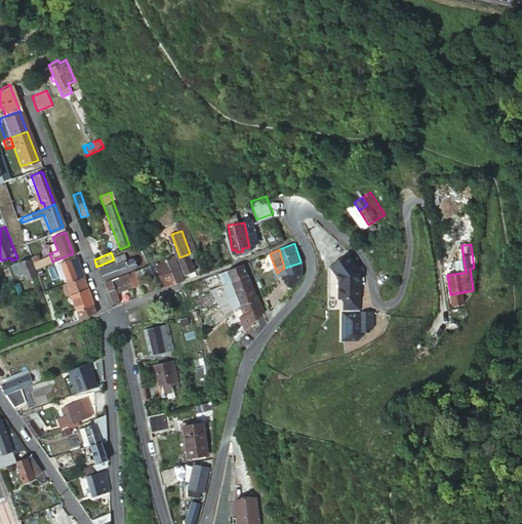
[(143,262),(150,258),(147,252),(141,254),(143,262)]
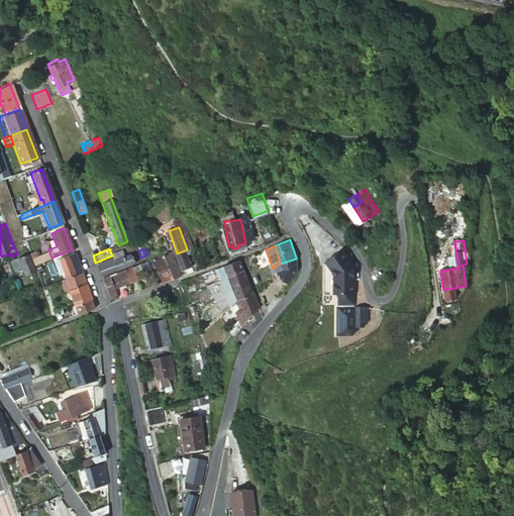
[(111,253),(112,255),(113,258),(96,264),(100,275),(134,262),(131,253),(125,256),(122,249),(111,253)]
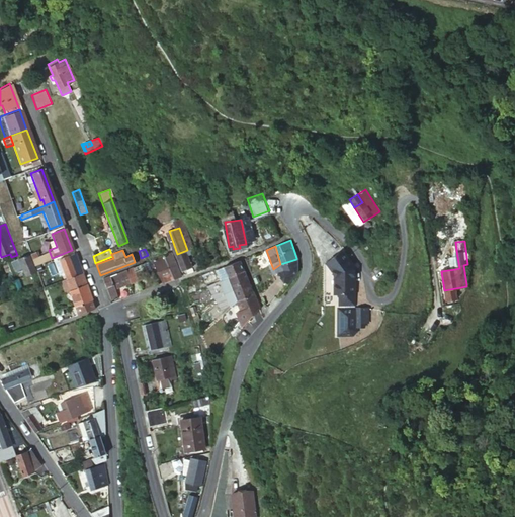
[(163,283),(182,277),(175,255),(172,250),(154,258),(163,283)]
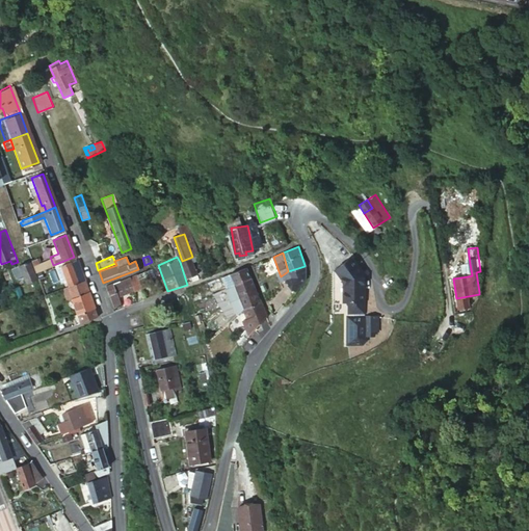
[(182,261),(188,279),(199,274),(192,257),(182,261)]
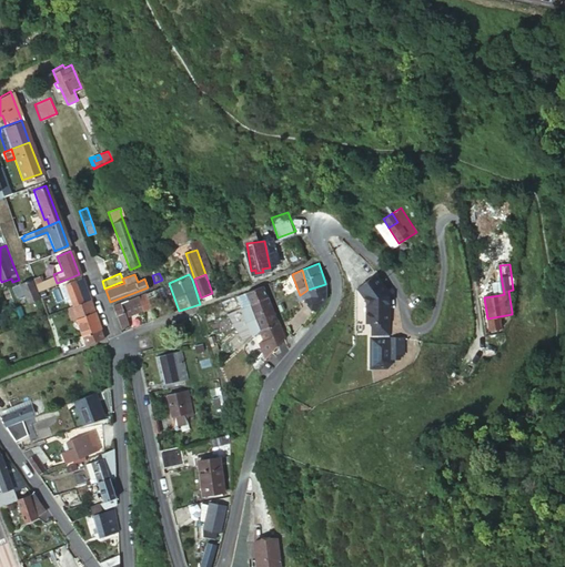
[(384,292),(372,276),(354,290),(352,291),(352,335),(385,335),(385,299),(382,294),(384,292)]
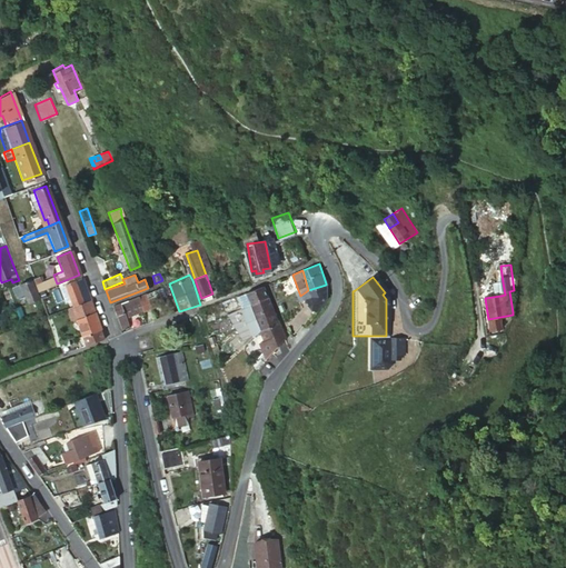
[(80,304),(89,300),(80,278),(63,285),(70,304),(79,300),(80,304)]
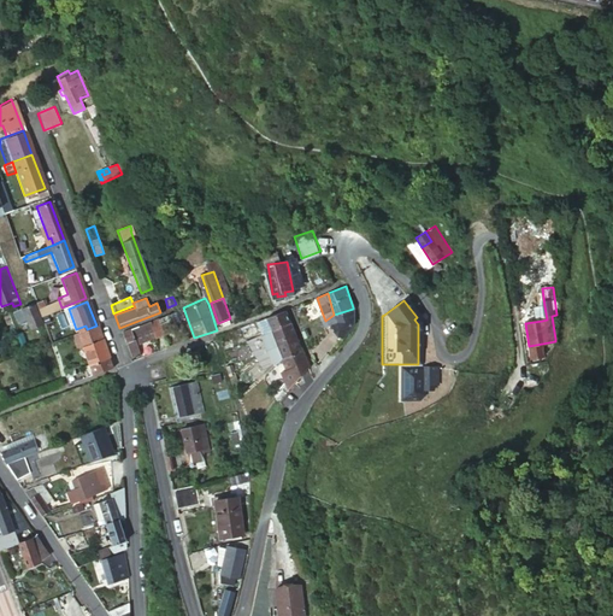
[(27,321),(30,330),(41,326),(33,303),(22,306),(27,321)]
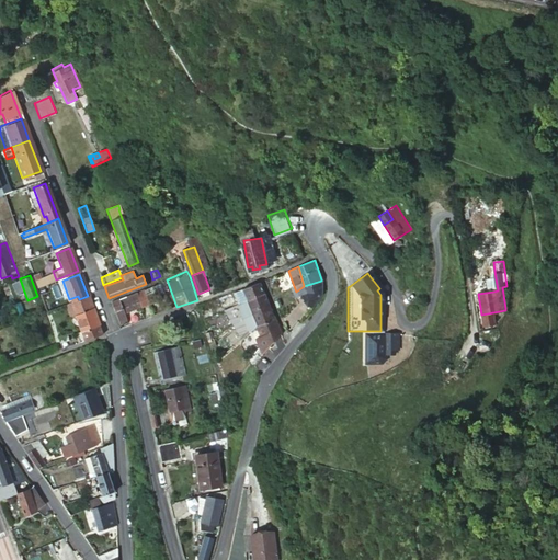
[(24,292),(20,278),(13,282),(16,292),(20,293),(24,292)]
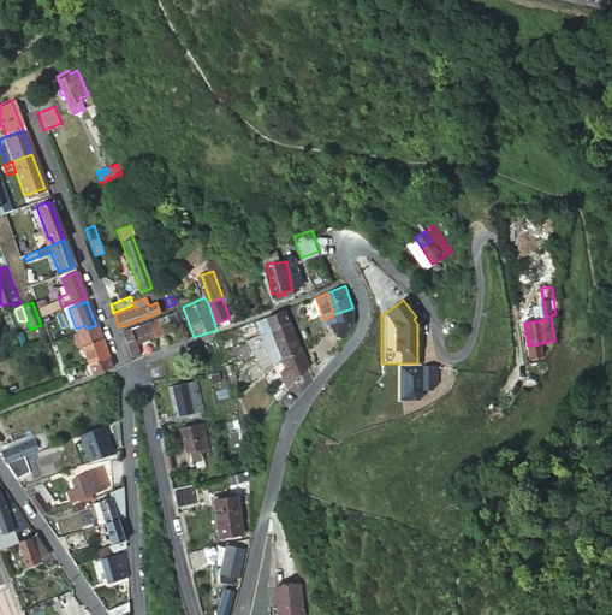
[(354,319),(352,308),(333,314),(325,320),(326,324),(330,323),(343,333),(348,327),(354,319)]
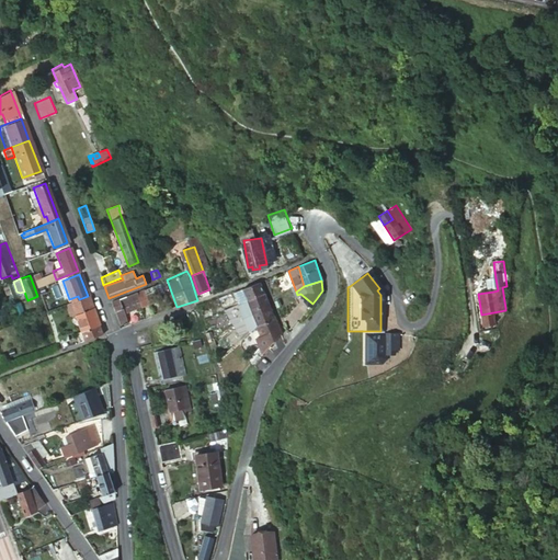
[(262,283),(245,288),(249,299),(265,293),(262,283)]
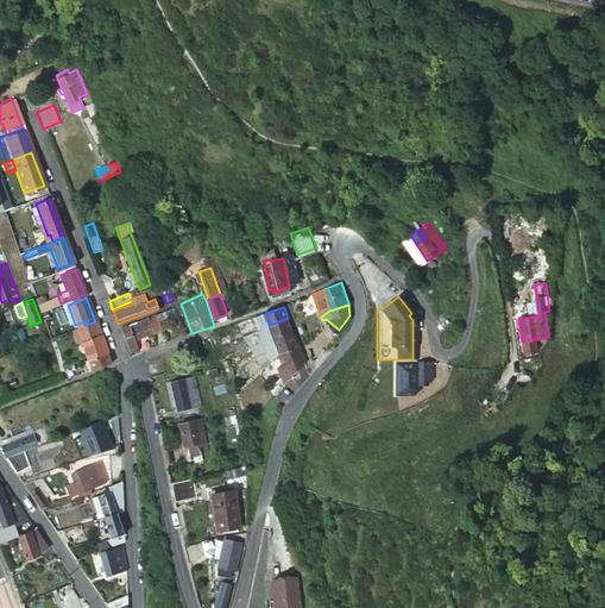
[(161,331),(171,327),(164,312),(155,315),(161,331)]
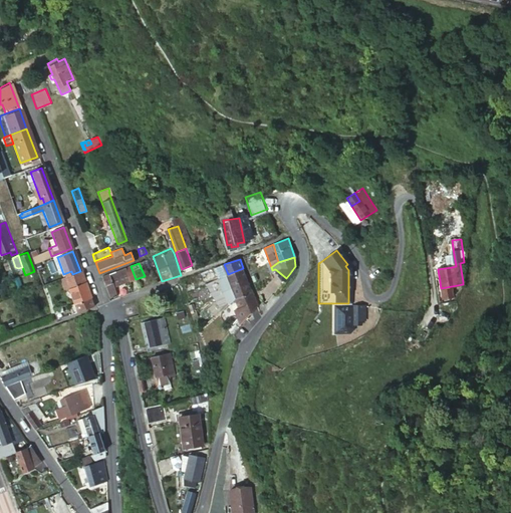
[(224,264),(217,267),(220,278),(224,276),(228,274),(224,264)]
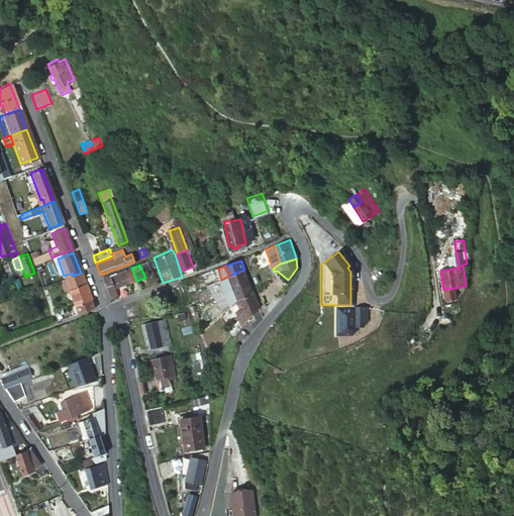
[(130,267),(127,268),(102,278),(109,297),(116,294),(114,290),(136,281),(131,268),(130,267)]
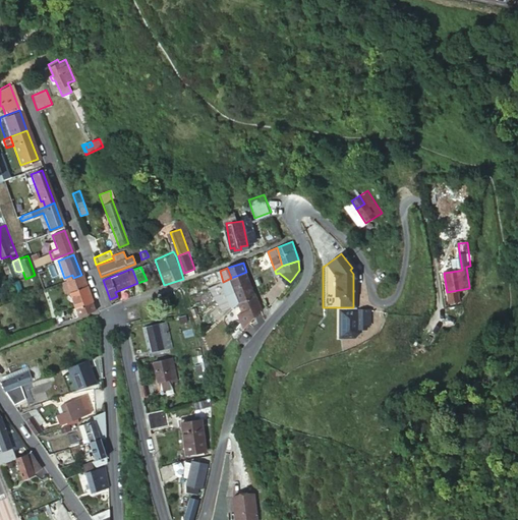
[(231,278),(234,289),(249,283),(246,272),(231,278)]
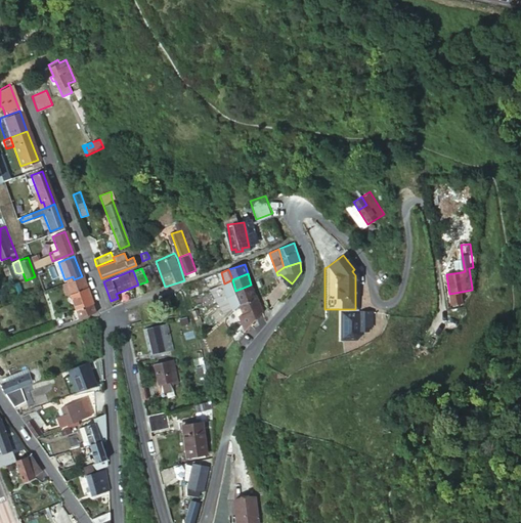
[(77,310),(92,305),(82,276),(74,279),(66,282),(77,310)]
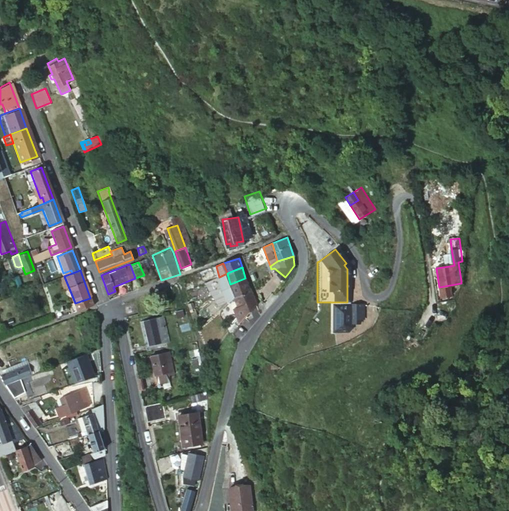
[(245,278),(230,284),(234,296),(251,290),(246,277),(245,278)]
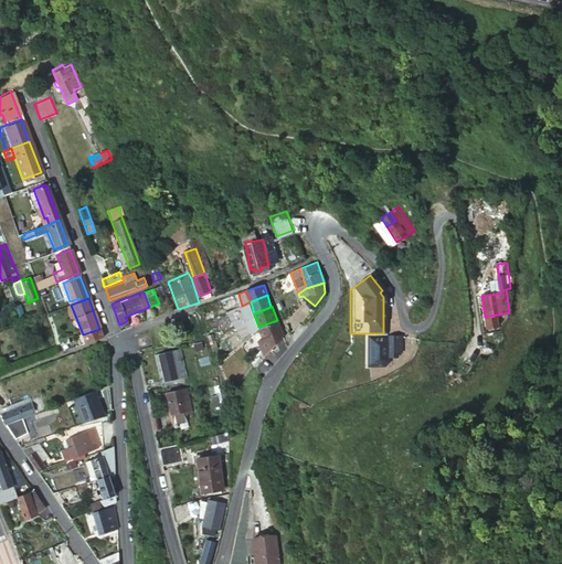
[(218,307),(202,312),(205,321),(220,317),(218,307)]
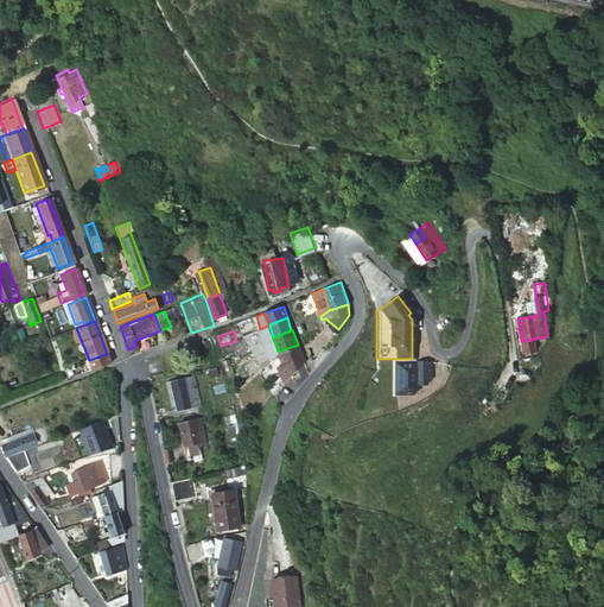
[(240,351),(236,341),(221,346),(224,355),(240,351)]
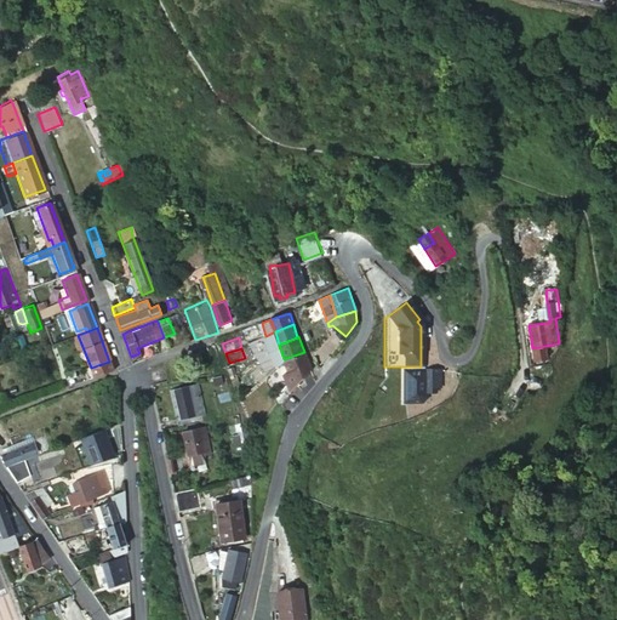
[(289,370),(308,364),(304,352),(284,359),(289,370)]
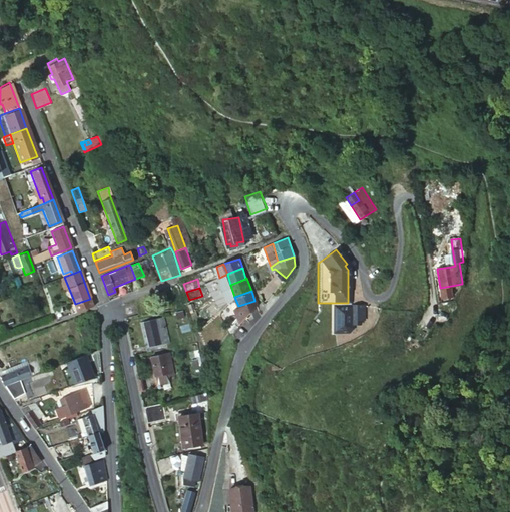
[(69,305),(72,314),(93,306),(90,299),(75,304),(69,305)]
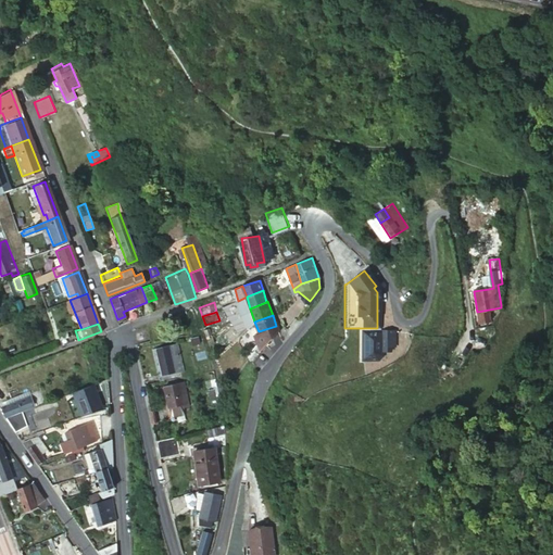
[(208,337),(212,353),(218,352),(213,335),(208,337)]
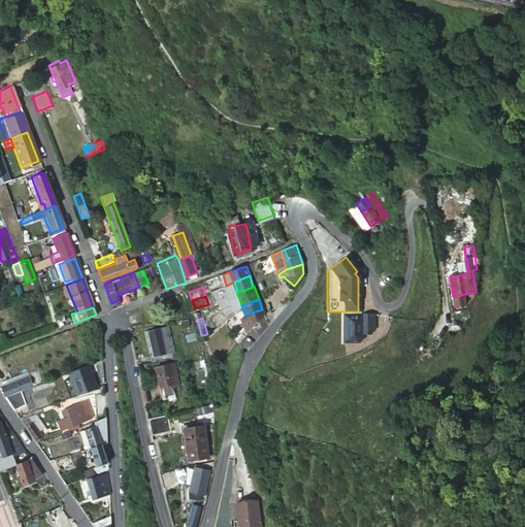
[(149,330),(154,356),(168,353),(167,346),(173,344),(169,326),(149,330)]
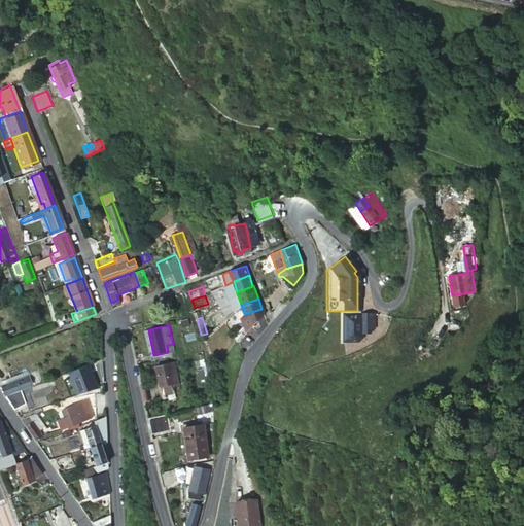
[(82,334),(86,352),(96,350),(93,339),(96,339),(94,331),(82,334)]
